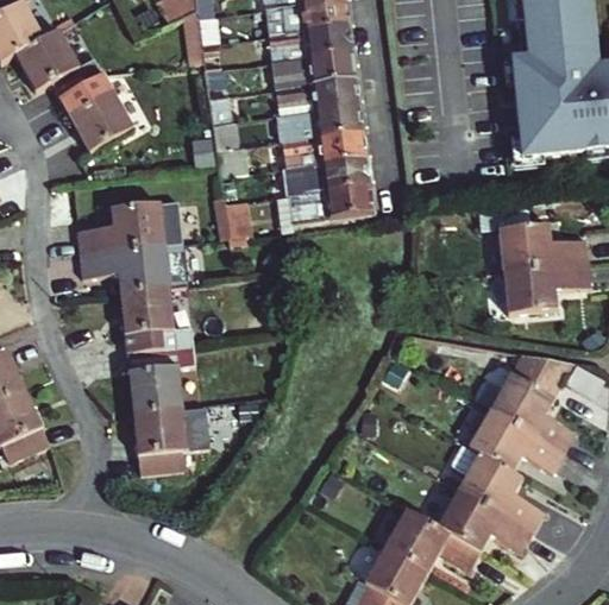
[(44,37),(23,0),(0,0),(0,60),(0,61),(14,54),(44,37)]
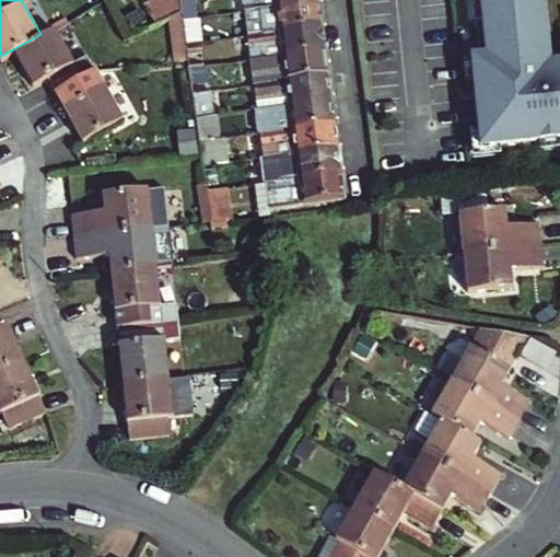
[(149,0),(154,16),(184,8),(182,0),(149,0)]
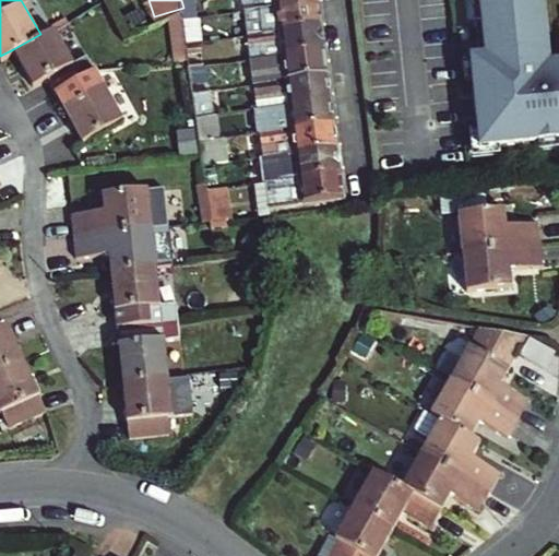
[(188,38),(204,36),(199,0),(185,0),(187,9),(171,11),(178,58),(190,57),(188,38)]
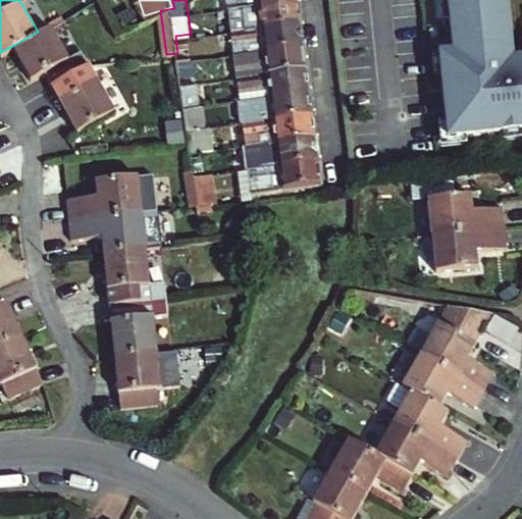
[(229,29),(300,19),(297,0),(271,0),(226,6),(229,29)]
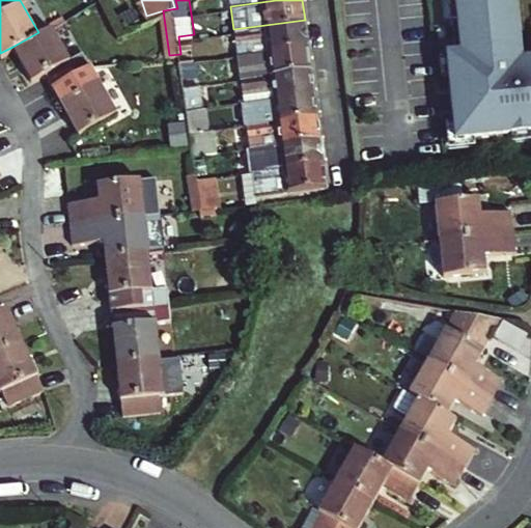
[(454,102),(451,102),(454,135),(530,128),(530,59),(520,60),(520,57),(513,0),(448,0),(453,49),(446,49),(449,86),(453,86),(454,102)]
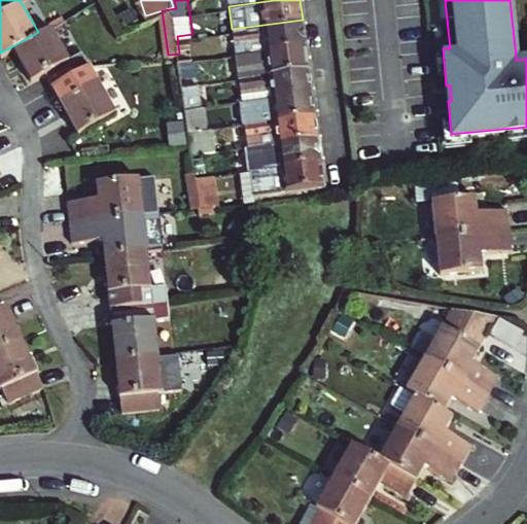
[(235,51),(306,42),(303,20),(232,29),(235,51)]
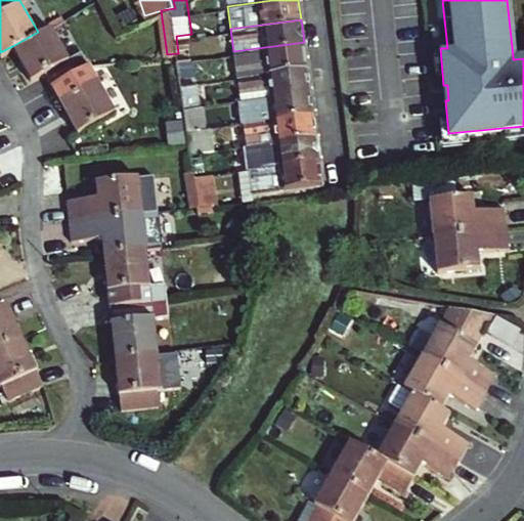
[(12,46),(30,79),(45,73),(52,85),(90,64),(82,49),(67,57),(49,26),(38,32),(12,46)]
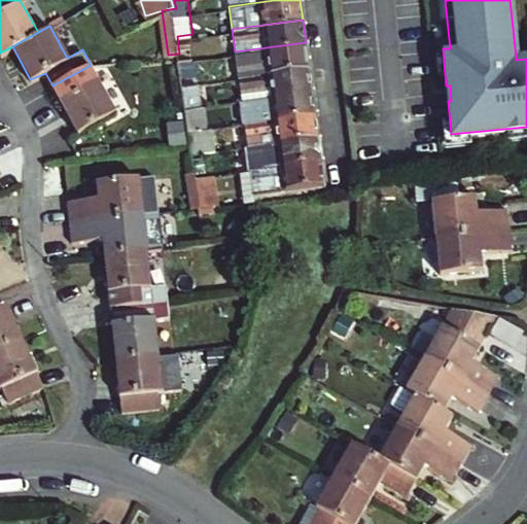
[(306,42),(235,51),(237,74),(309,65),(306,42)]
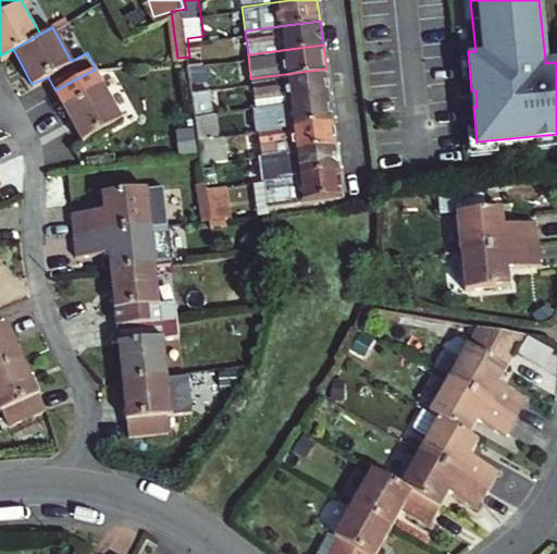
[(122,118),(96,69),(56,90),(83,138),(122,118)]
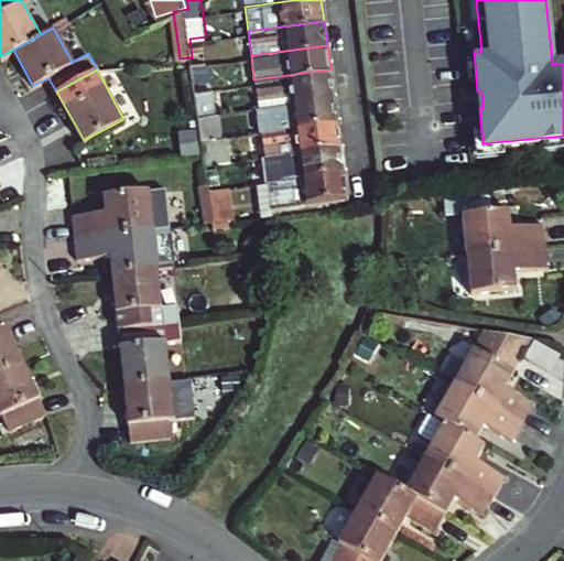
[(257,104),(334,95),(331,69),(253,79),(257,104)]
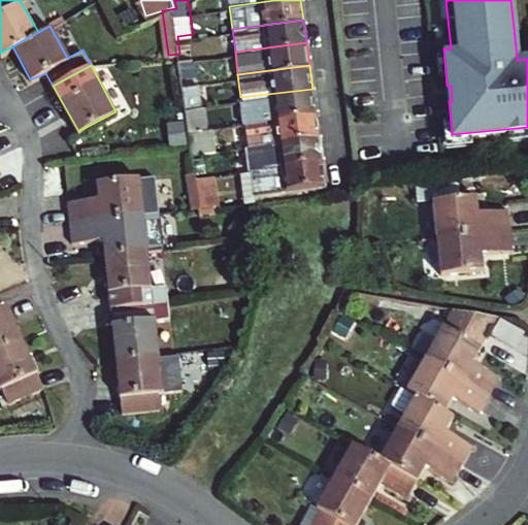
[(192,103),(189,80),(179,81),(183,104),(192,103)]
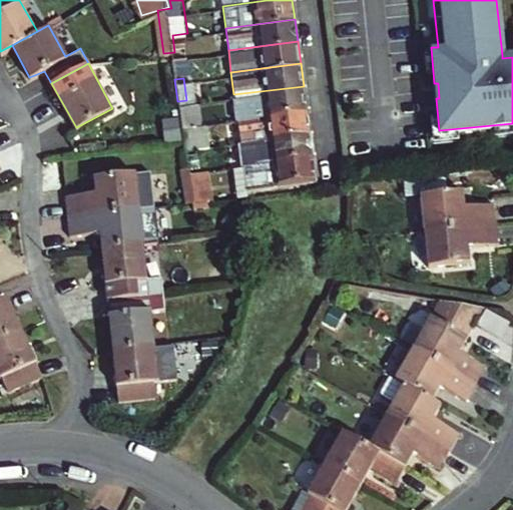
[(237,118),(307,109),(304,86),(233,94),(237,118)]
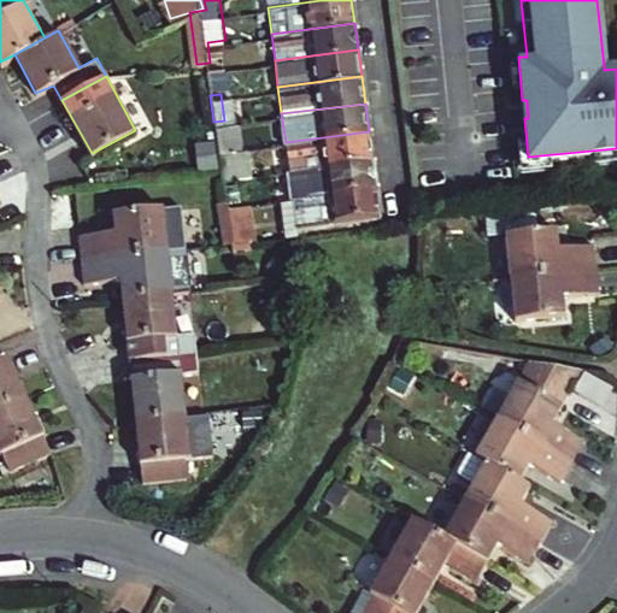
[(288,169),(372,158),(369,131),(286,142),(288,169)]
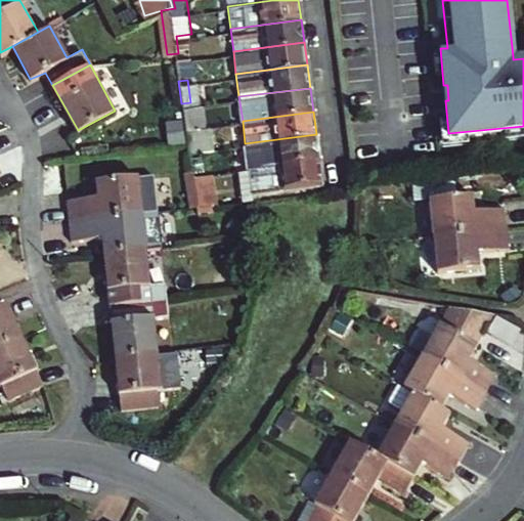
[(193,150),(214,147),(211,125),(190,127),(193,150)]
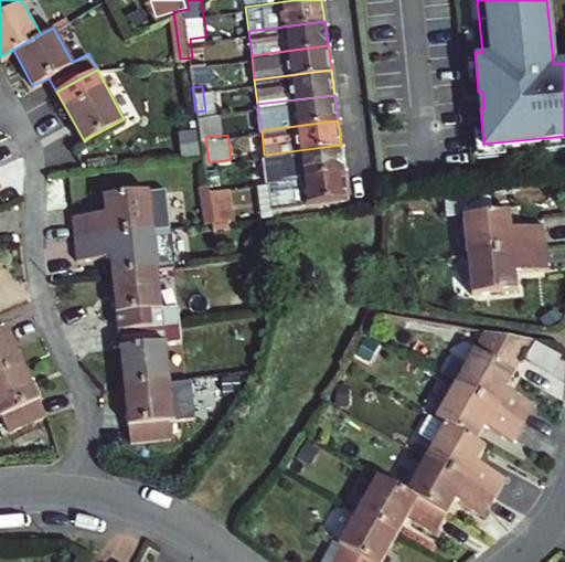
[(267,179),(344,169),(341,145),(264,155),(267,179)]
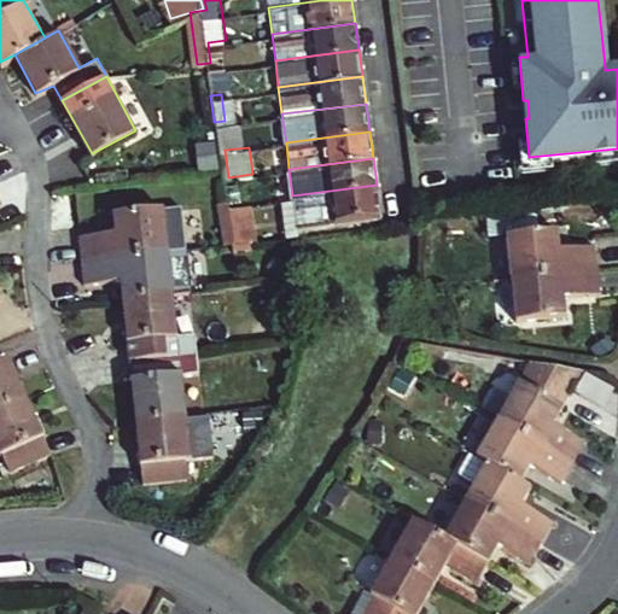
[(286,182),(284,170),(266,173),(267,185),(286,182)]
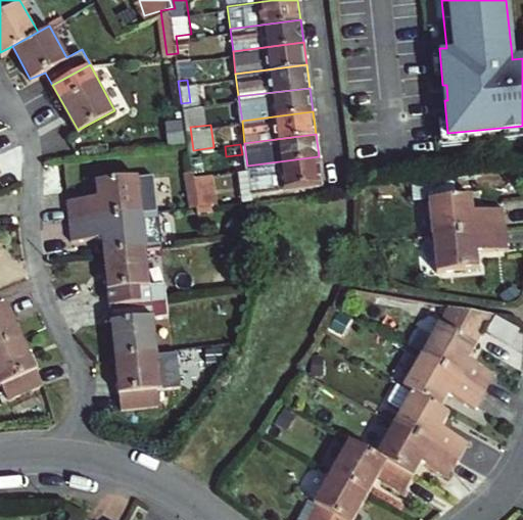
[(250,189),(322,181),(319,156),(247,166),(250,189)]
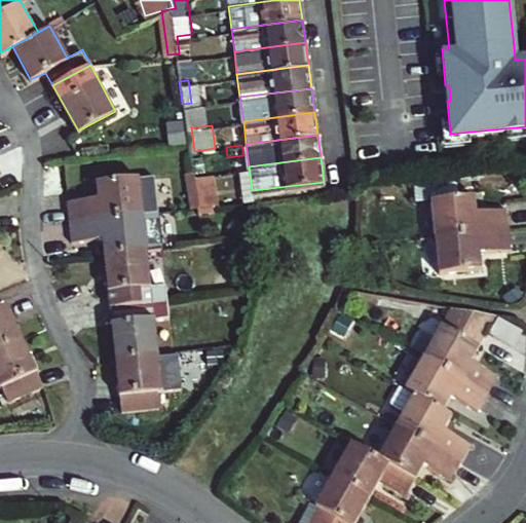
[(216,194),(213,172),(197,174),(200,196),(216,194)]
